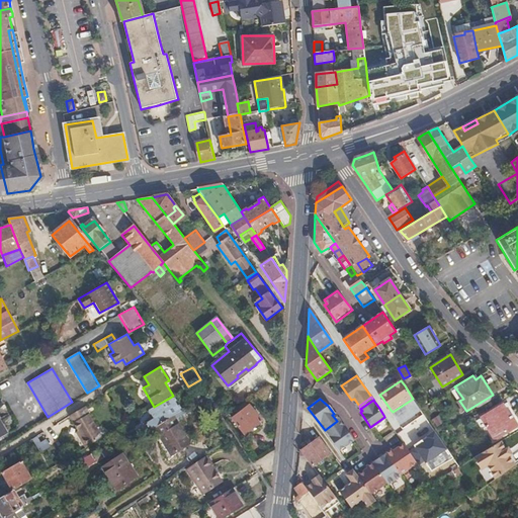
[(233,419),(245,435),(262,421),(250,405),(233,419)]
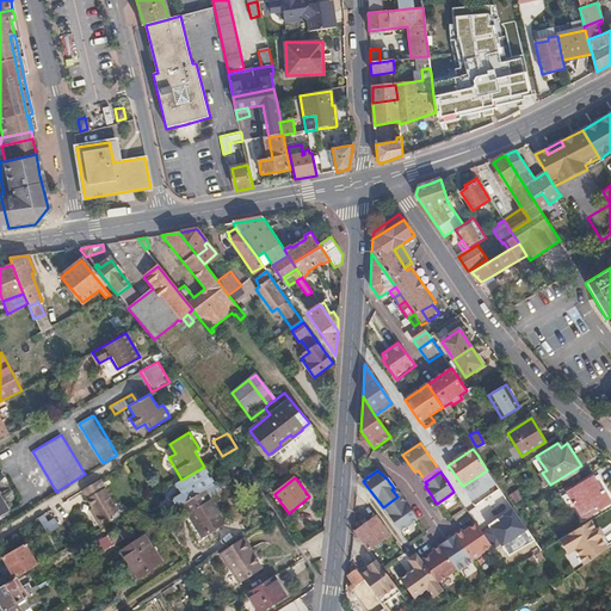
[(574,503),(584,518),(610,503),(604,491),(600,492),(593,479),(563,495),(569,505),(574,503)]
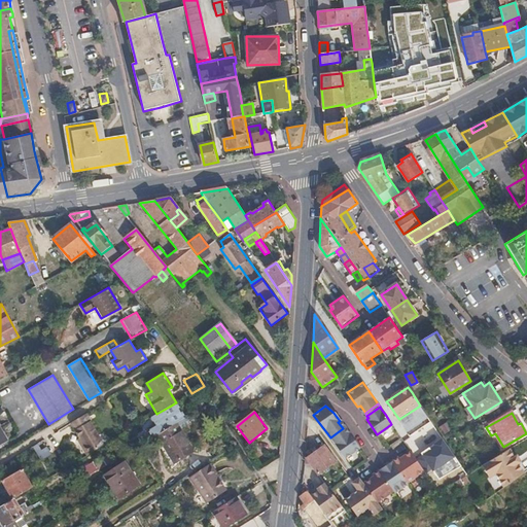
[(92,426),(91,423),(91,422),(85,414),(69,424),(76,435),(92,426)]
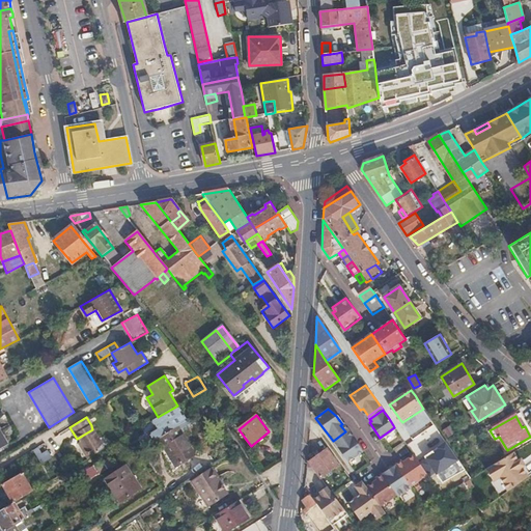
[(203,432),(193,417),(175,427),(186,443),(203,432)]
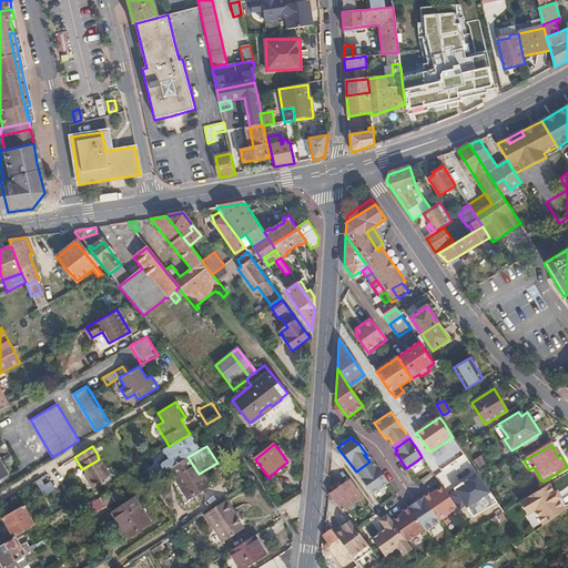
[(473,459),(478,467),(485,463),(480,454),(473,459)]
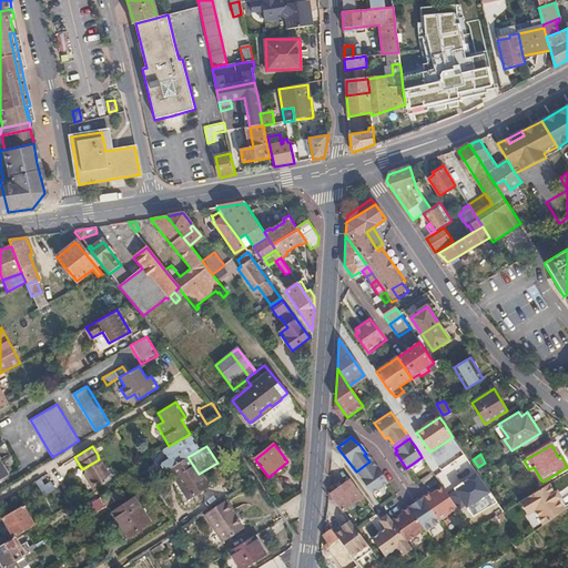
[(112,479),(99,459),(82,469),(84,473),(82,474),(92,492),(112,479)]
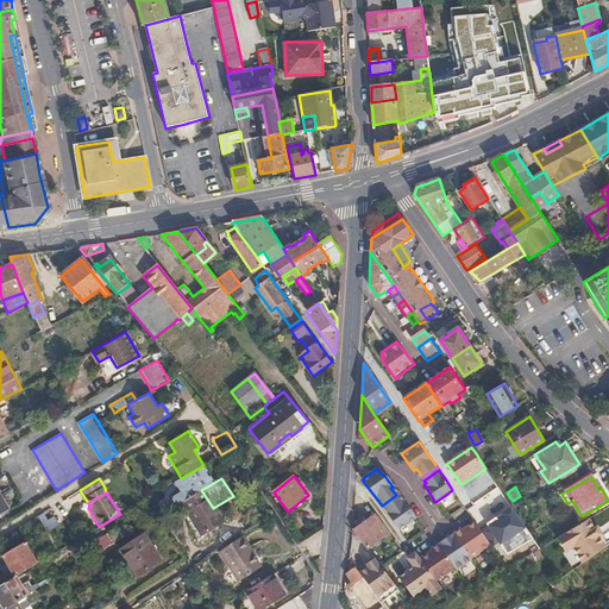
[(384,509),(399,498),(396,495),(382,506),(384,509)]
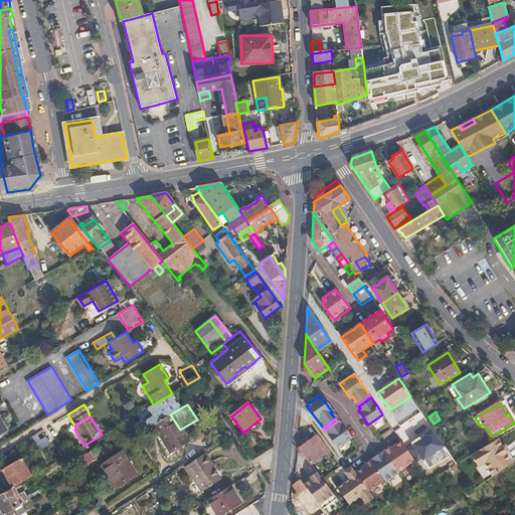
[(187,441),(204,431),(197,419),(180,430),(187,441)]
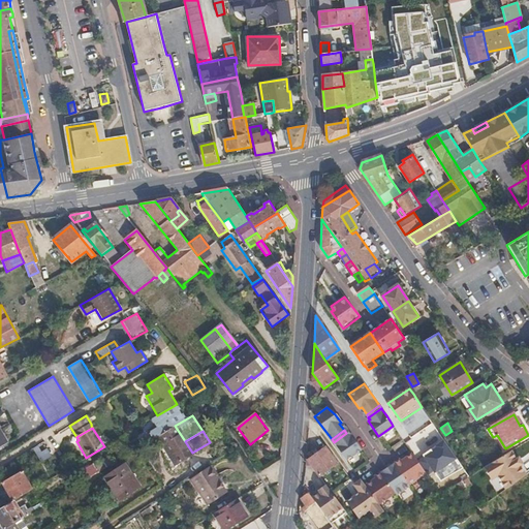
[(346,460),(361,449),(350,434),(348,436),(346,433),(334,442),(346,459),(346,460)]
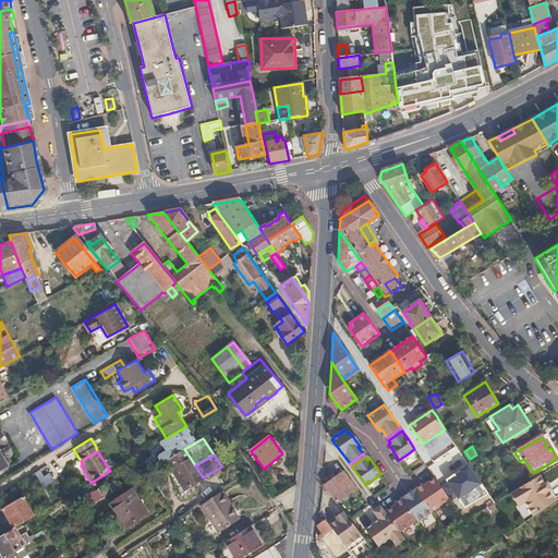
[(469,464),(446,480),(465,508),(487,494),(469,464)]
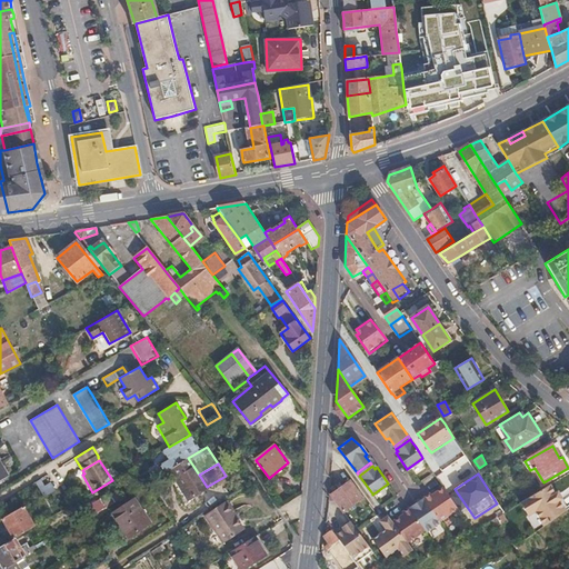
[(49,490),(46,485),(41,486),(37,480),(33,482),(41,495),(49,490)]
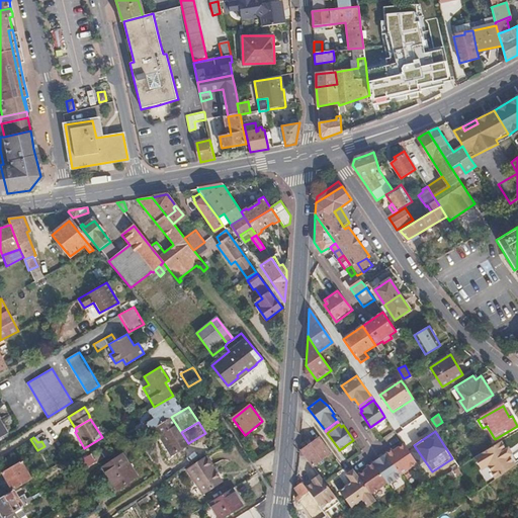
[(332,452),(321,437),(301,450),(314,466),(332,452)]
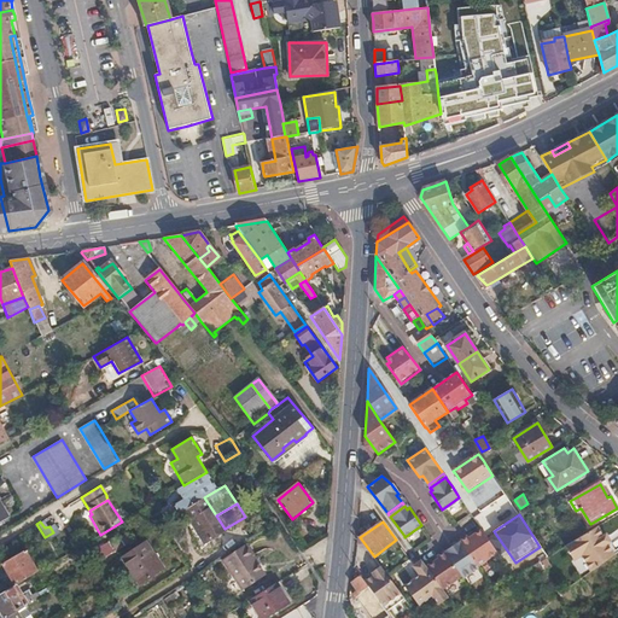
[(614,555),(607,543),(611,542),(606,535),(604,536),(599,526),(576,540),(565,546),(573,560),(582,555),(590,572),(595,569),(614,555)]
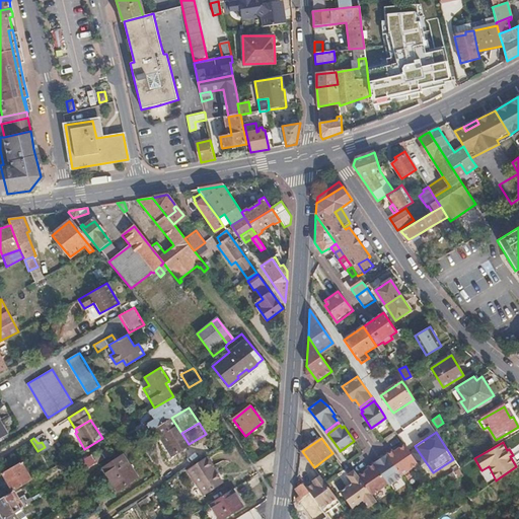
[(401,473),(418,462),(408,447),(404,443),(394,451),(392,449),(387,453),(401,473)]
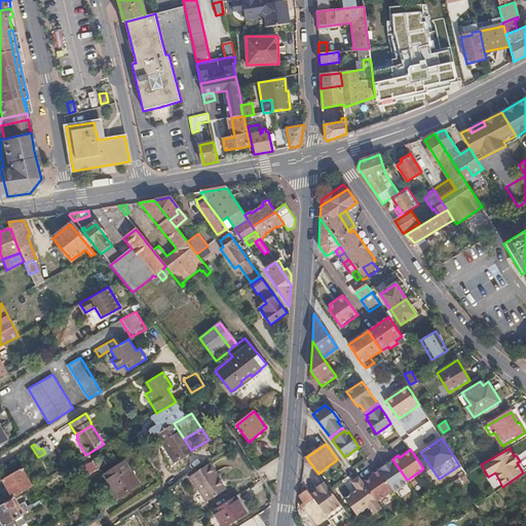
[(396,491),(408,482),(407,480),(392,459),(372,474),(374,476),(364,483),(377,501),(395,489),(396,491)]
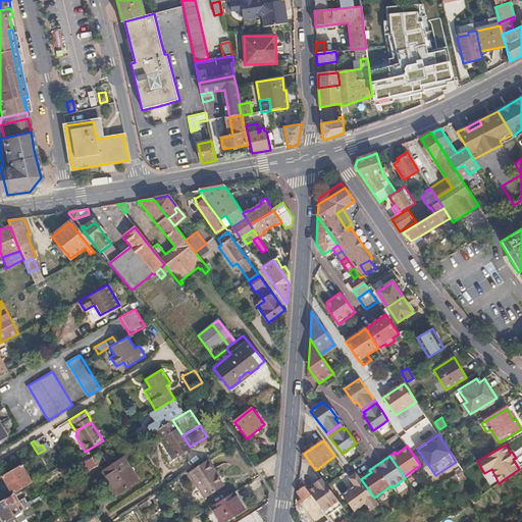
[(89,471),(93,469),(87,459),(71,467),(77,478),(89,471)]
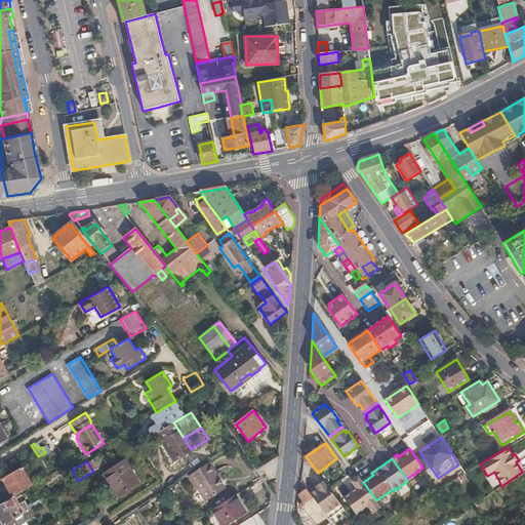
[(111,483),(130,471),(125,461),(105,474),(111,483)]
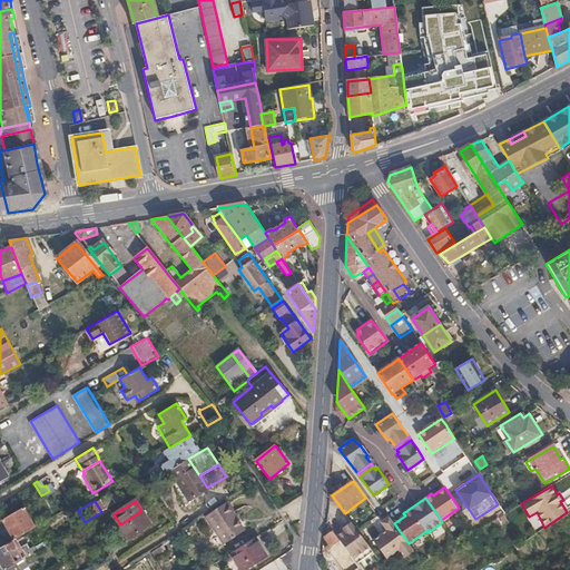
[(223,544),(244,531),(235,518),(236,517),(228,503),(205,518),(223,544)]
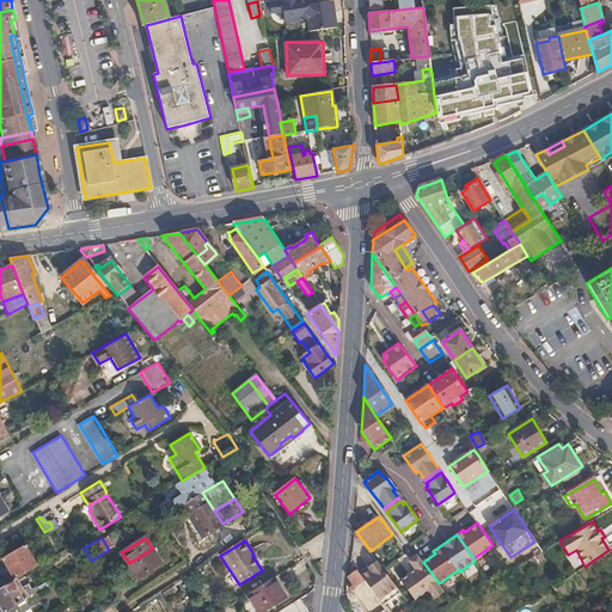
[(36,565),(23,545),(1,558),(14,580),(14,579),(35,567),(36,565)]
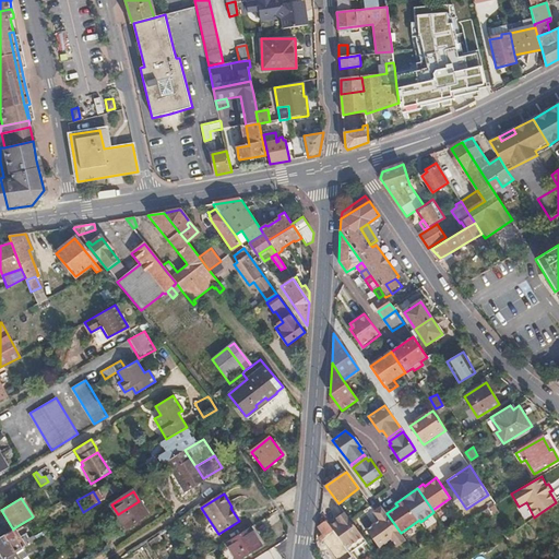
[(127,528),(147,515),(139,501),(118,514),(127,528)]
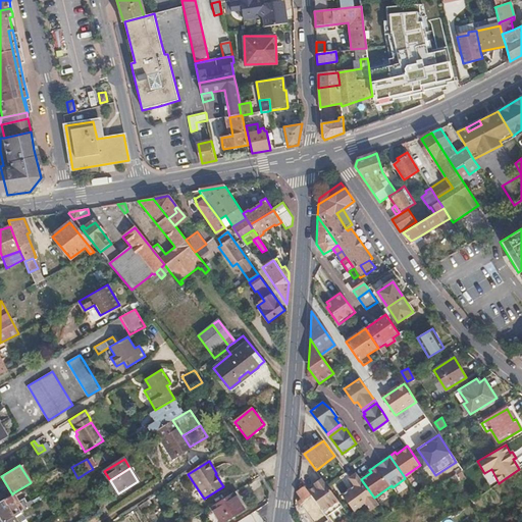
[(361,479),(357,474),(350,479),(355,486),(343,496),(355,512),(366,504),(371,511),(380,505),(374,498),(361,479)]
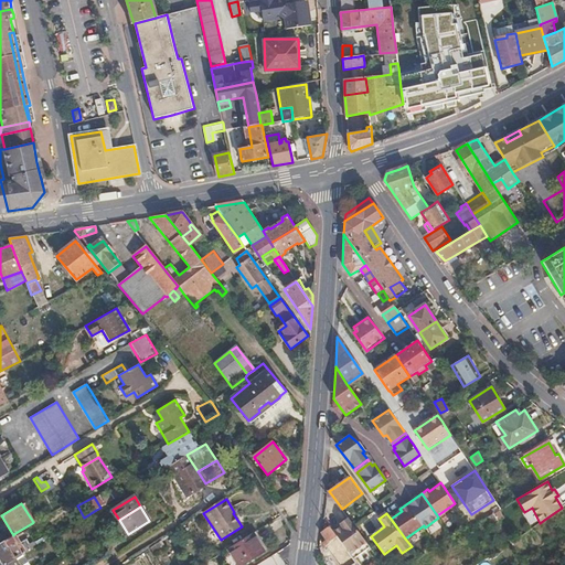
[(45,541),(55,534),(43,516),(33,522),(45,541)]
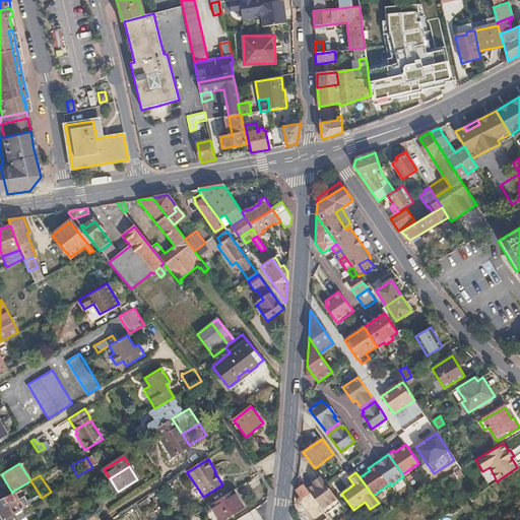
[(336,497),(320,475),(313,480),(314,483),(307,489),(326,514),(340,502),(336,497)]
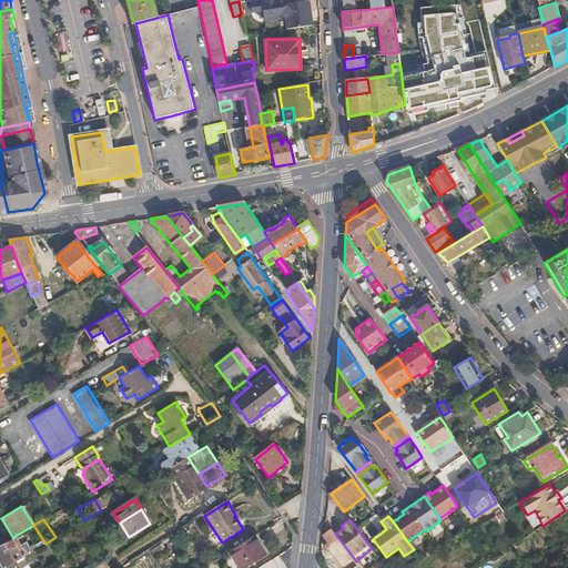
[(361,567),(356,561),(335,534),(330,526),(326,528),(325,538),(331,545),(327,547),(335,558),(340,555),(347,567),(348,567),(350,567),(361,567)]
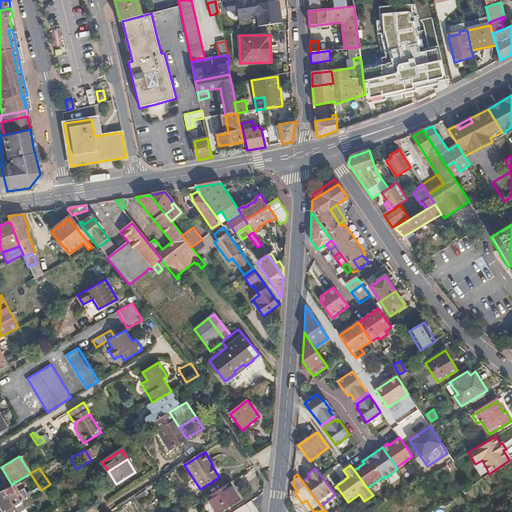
[(215,511),(220,511),(239,500),(228,483),(206,497),(215,511)]
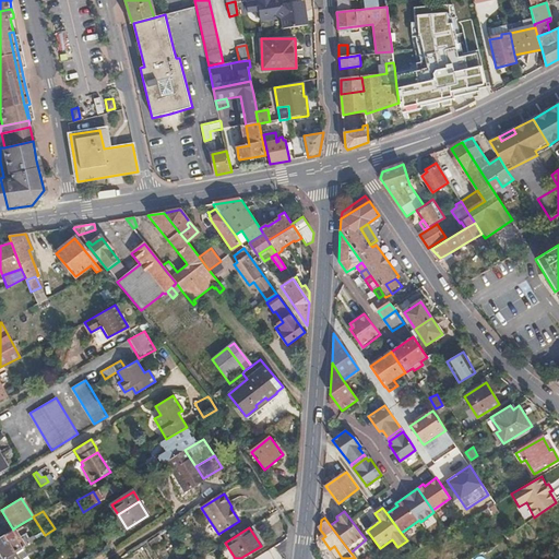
[(4,558),(15,552),(25,547),(13,528),(13,530),(0,536),(0,551),(4,558)]
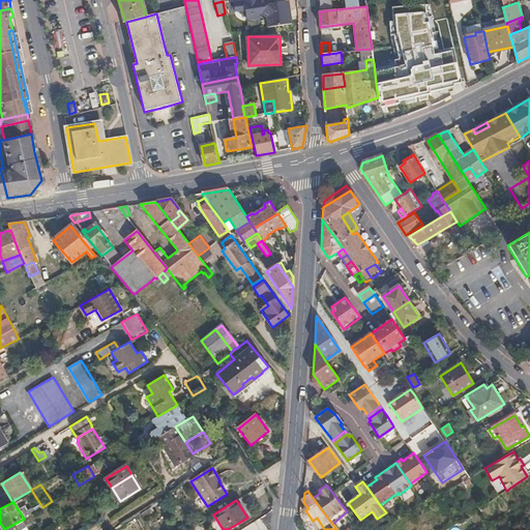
[(30,529),(24,519),(15,524),(19,529),(30,529)]
